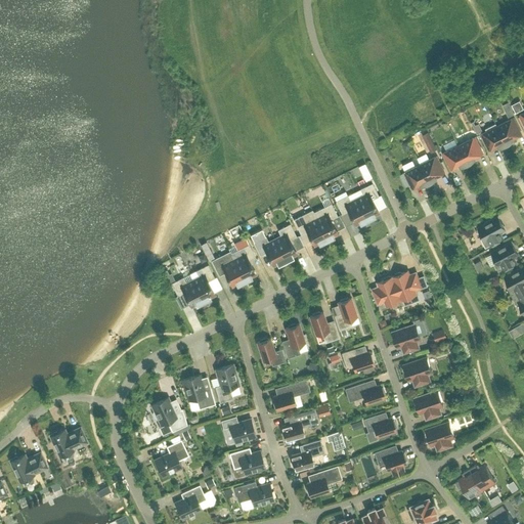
[(506,111),(509,116),(515,113),(512,107),(506,111)]
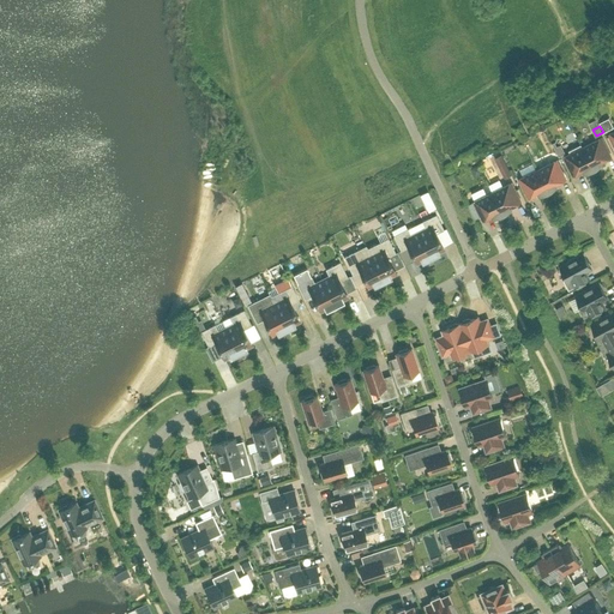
[(594,167),(602,162),(602,161),(612,156),(602,137),(583,146),(594,167)]
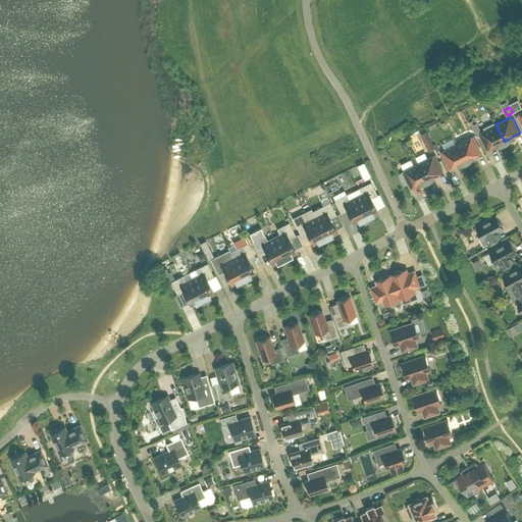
[(481,129),(477,122),(472,125),(476,133),(481,129)]
